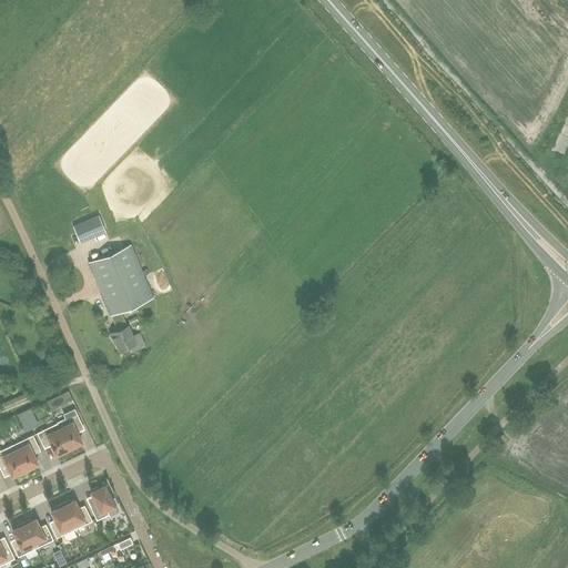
[(99,215),(73,225),(80,242),(105,232),(99,215)]
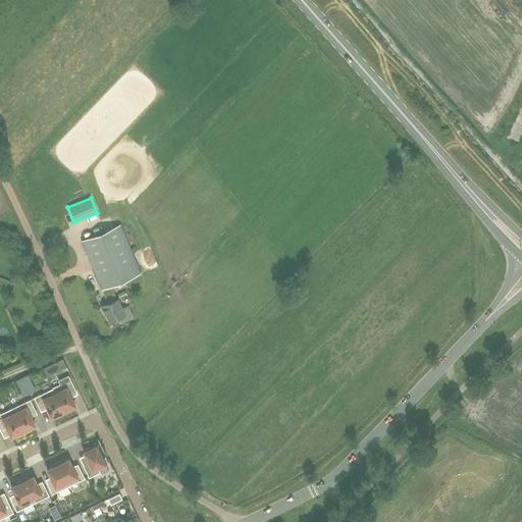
[(116,298),(111,285),(141,273),(120,224),(81,241),(107,301),(99,304),(104,315),(106,314),(109,322),(125,315),(117,297),(116,298)]
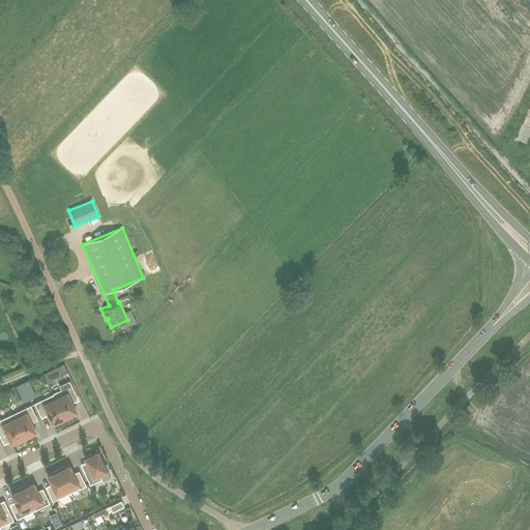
[(61,390),(53,394),(65,420),(72,416),(71,414),(77,412),(72,404),(70,401),(78,398),(71,385),(69,381),(59,386),(61,390)]
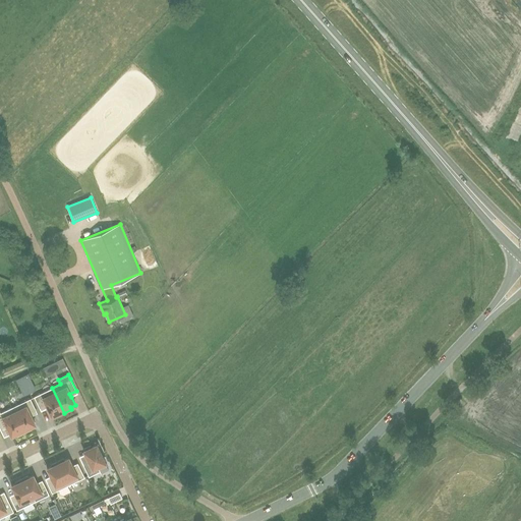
[(52,388),(34,397),(40,408),(46,405),(51,416),(56,414),(57,416),(64,413),(52,388)]
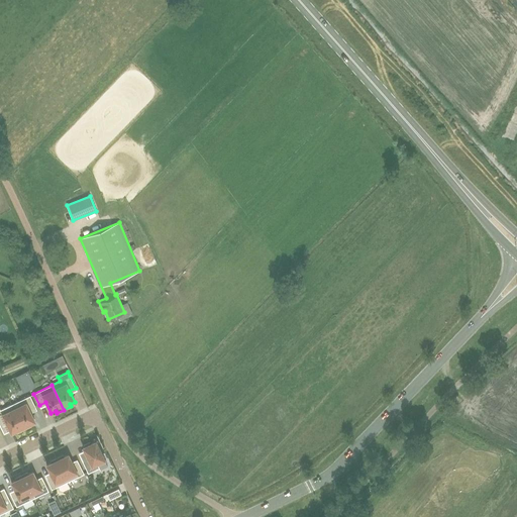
[(11,404),(23,429),(31,425),(30,423),(34,421),(29,410),(35,407),(29,396),(11,404)]
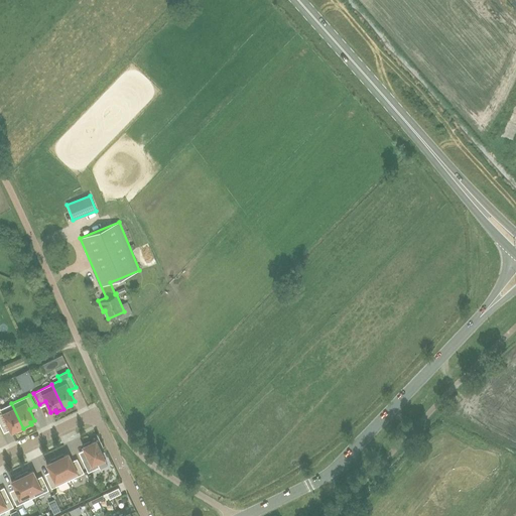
[(0,420),(5,419),(11,431),(15,429),(16,432),(23,428),(11,403),(0,408),(0,420)]
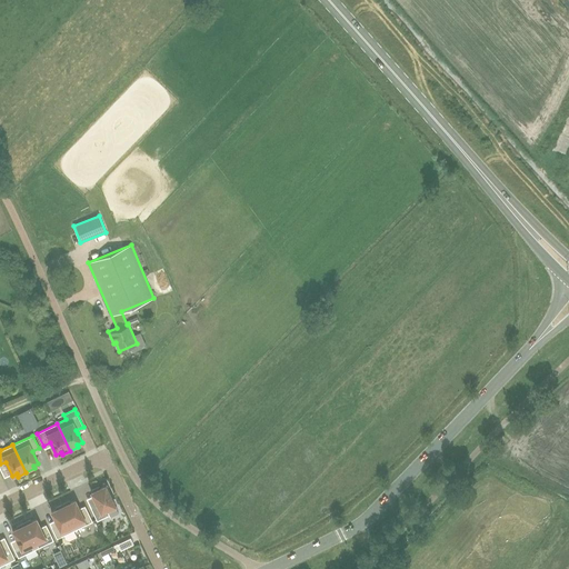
[(106,487),(105,486),(99,489),(99,487),(91,490),(92,492),(91,492),(96,503),(90,507),(97,520),(109,515),(110,517),(118,513),(109,495),(111,493),(108,487),(106,487)]
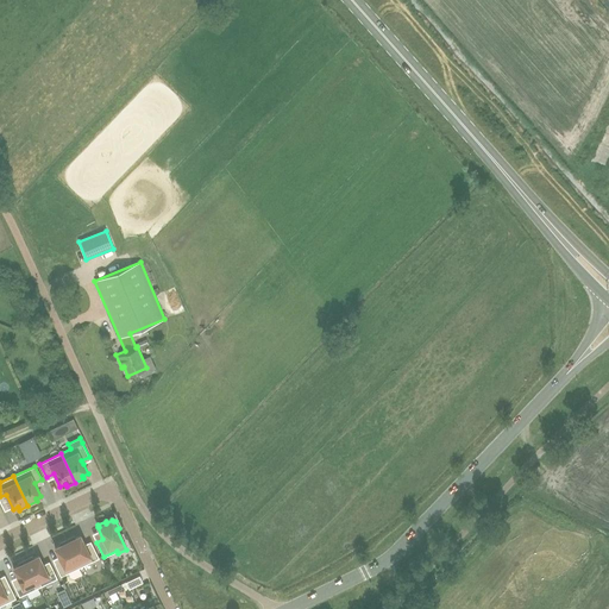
[(74,537),(67,540),(80,567),(99,558),(92,544),(86,547),(80,535),(75,538),(74,537)]
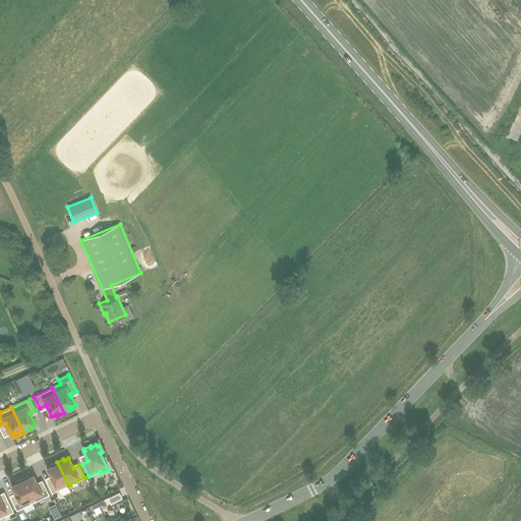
[(52,494),(68,485),(57,462),(50,465),(51,467),(47,469),(52,478),(46,481),(52,494)]
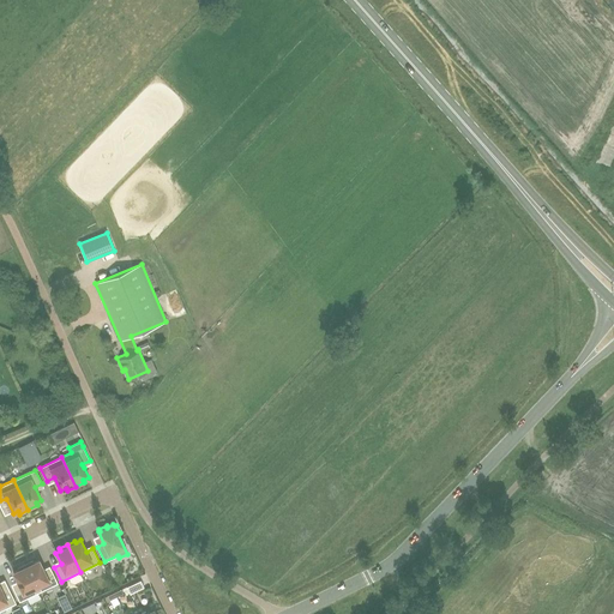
[(38,593),(58,583),(50,569),(44,572),(38,560),(34,563),(32,561),(25,565),(38,593)]
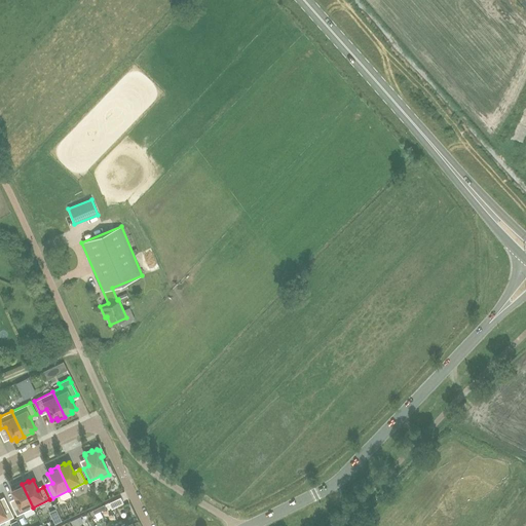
[(22,484),(14,487),(15,488),(11,491),(16,500),(10,503),(16,516),(33,508),(22,484)]
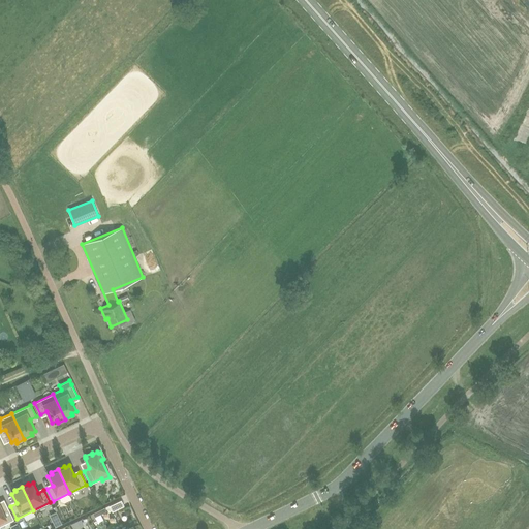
[(121,500),(109,506),(112,511),(124,505),(121,500)]
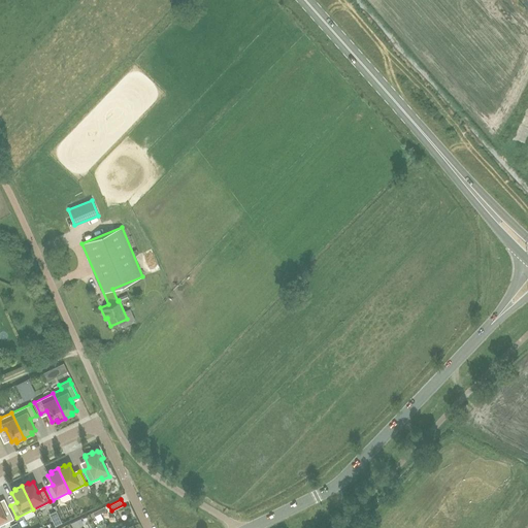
[(0,525),(13,519),(7,506),(2,509),(0,504),(0,525)]
